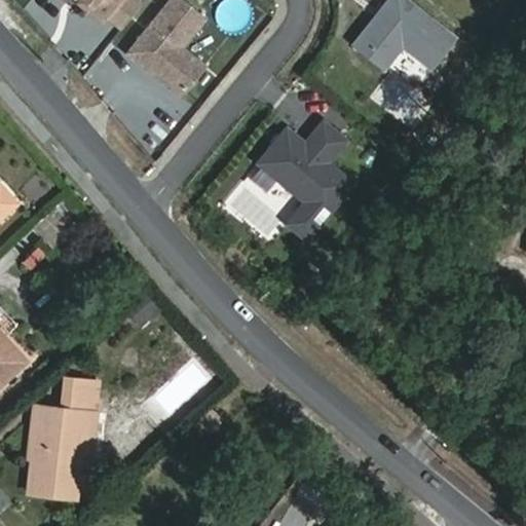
[(78,0),(78,2),(87,9),(91,4),(86,0),(78,0)]
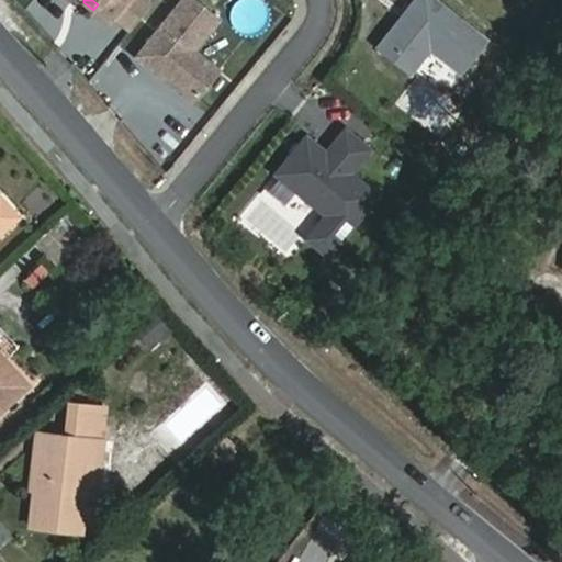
[(92,0),(98,4),(93,10),(108,22),(113,15),(130,30),(153,0),(92,0)]
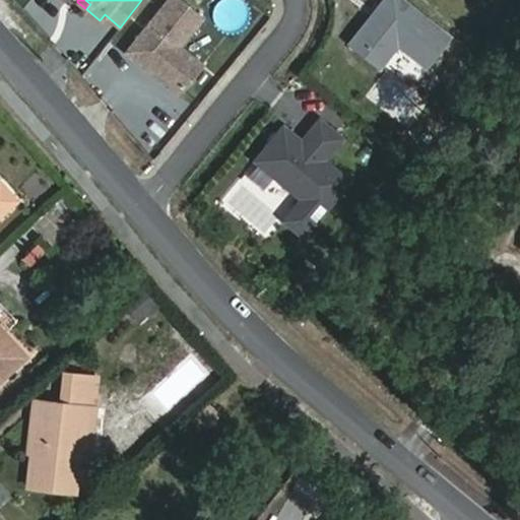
[(167,0),(125,52),(178,93),(201,65),(179,47),(201,18),(179,0),(167,0)]
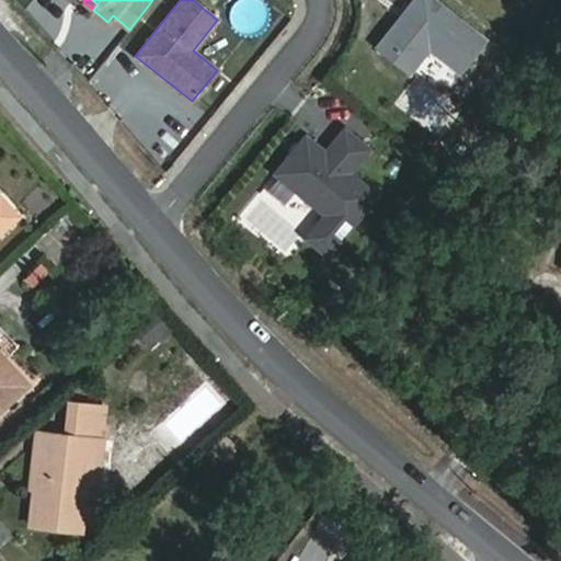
[(407,12),(405,13),(402,19),(399,15),(375,47),(407,71),(424,48),(456,72),(482,38),(432,0),(411,0),(409,3),(412,6),(407,12)]
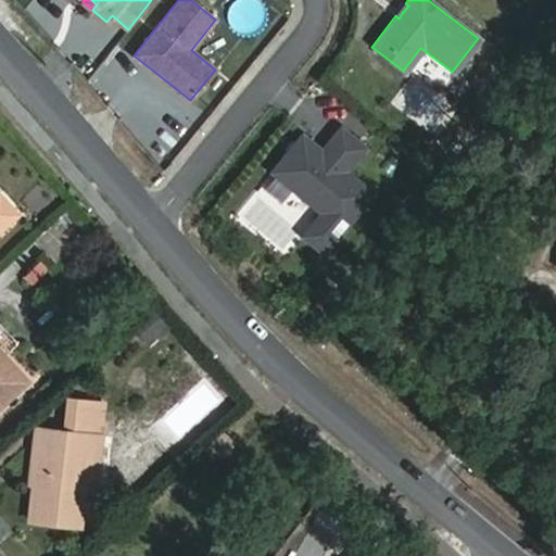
[(402,13),(403,12),(408,5),(405,3),(395,15),(399,19),(402,13)]
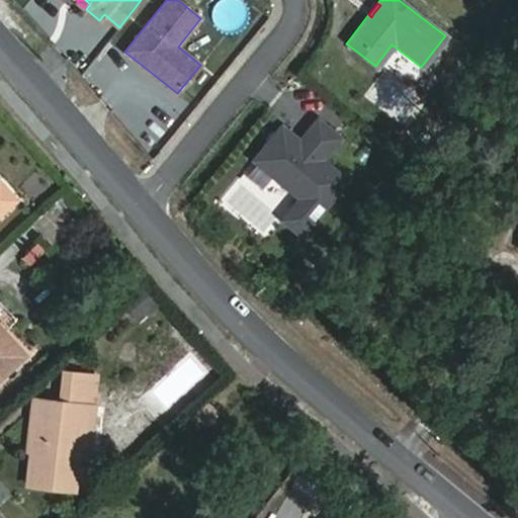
[(321,120),(303,142),(284,127),(256,162),(303,200),(284,222),(305,239),(351,182),(326,161),(344,139),(321,120)]
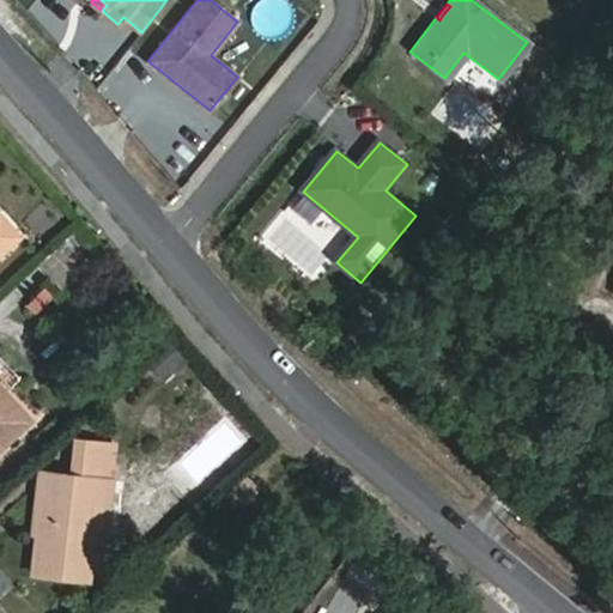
[(0,249),(17,235),(0,216),(0,249)]
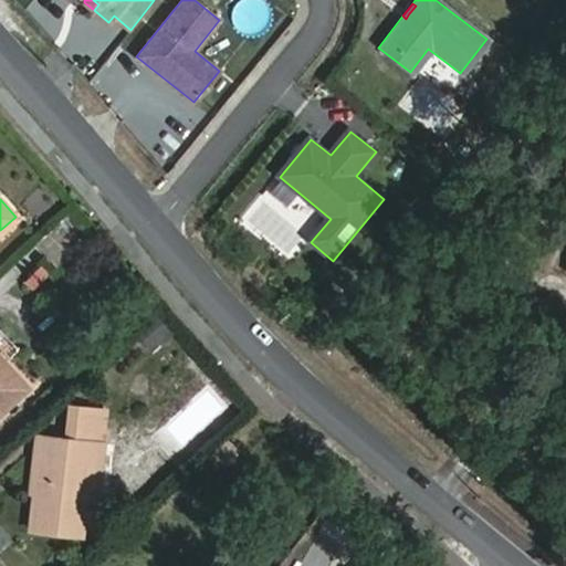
[(149,344),(168,327),(156,314),(137,332),(149,344)]
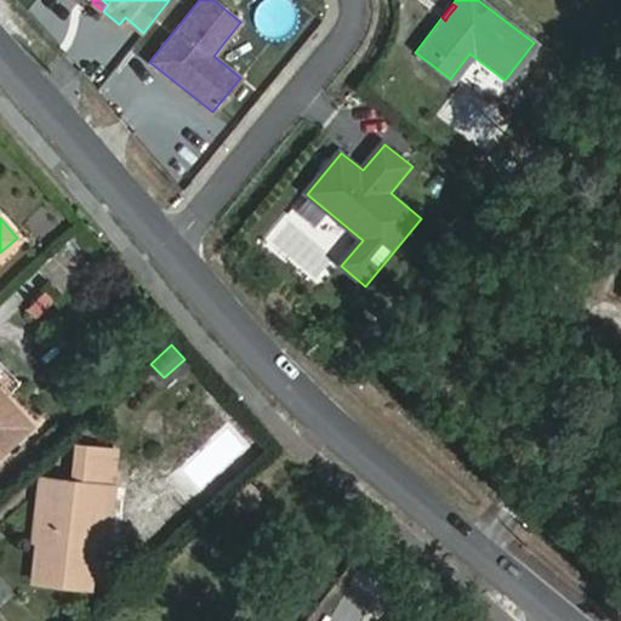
[(189,365),(184,359),(164,377),(170,385),(189,365)]
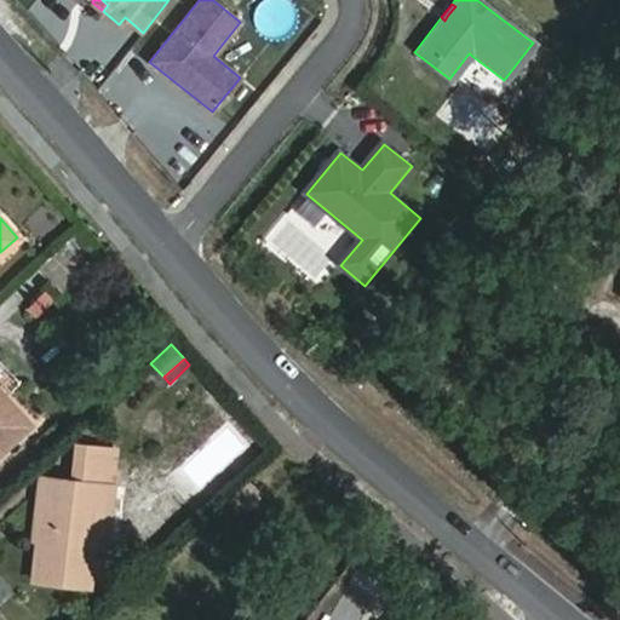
[(0,455),(32,425),(0,389),(0,455)]
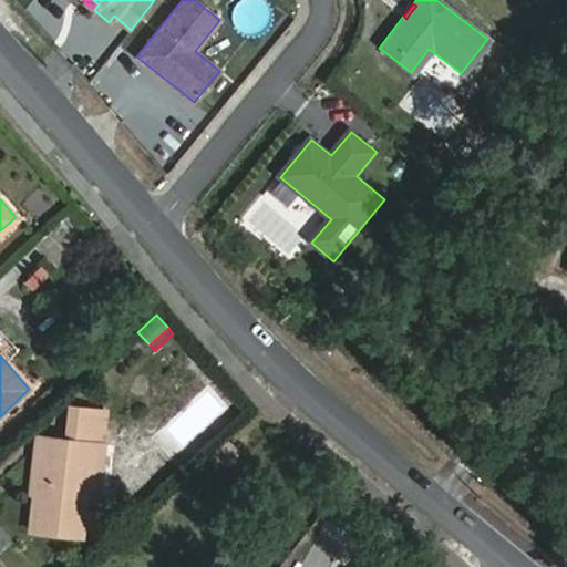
[(45,436),(37,495),(31,529),(82,536),(88,500),(95,443),(100,411),(66,406),(62,439),(45,436)]
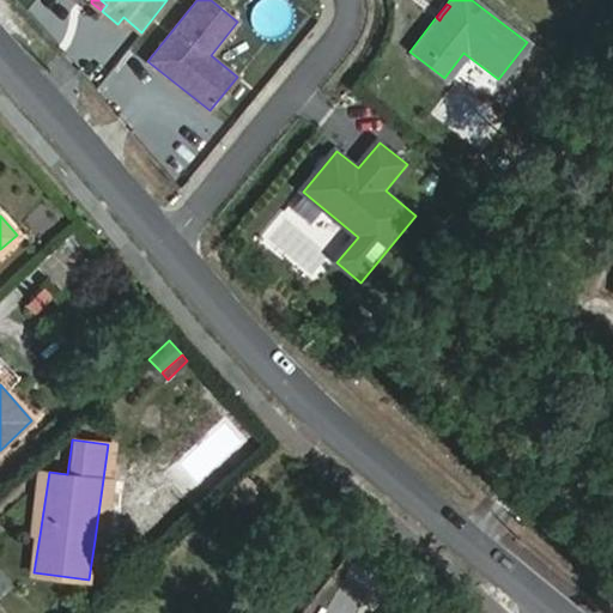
[(30,534),(40,535),(49,472),(38,471),(30,534)]
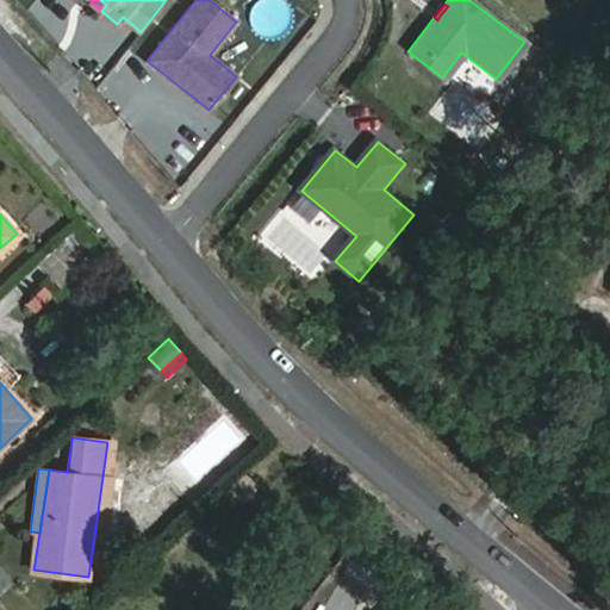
[(244,503),(259,486),(244,473),(229,487),(244,503)]
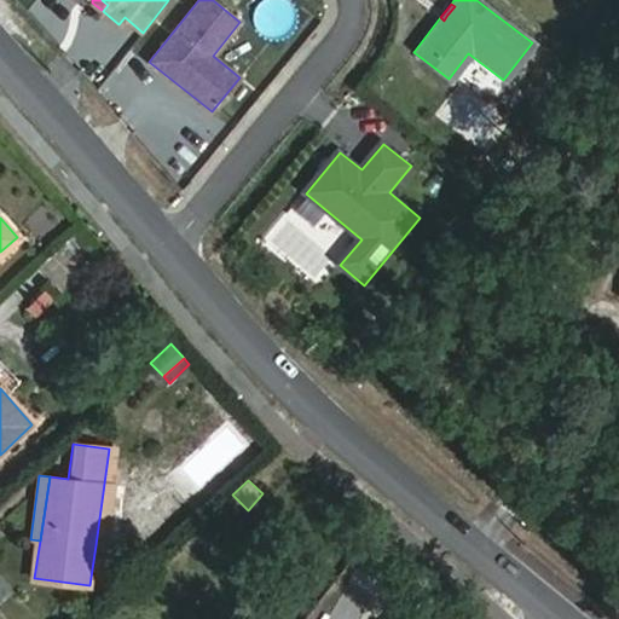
[(116,485),(104,484),(96,545),(108,547),(116,485)]
